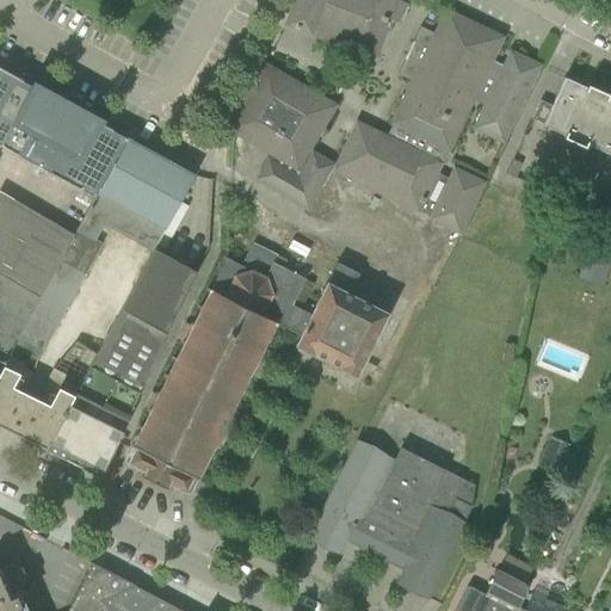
[(294,0),(285,25),(374,57),(388,19),(400,24),(409,5),(399,0),(294,0)]
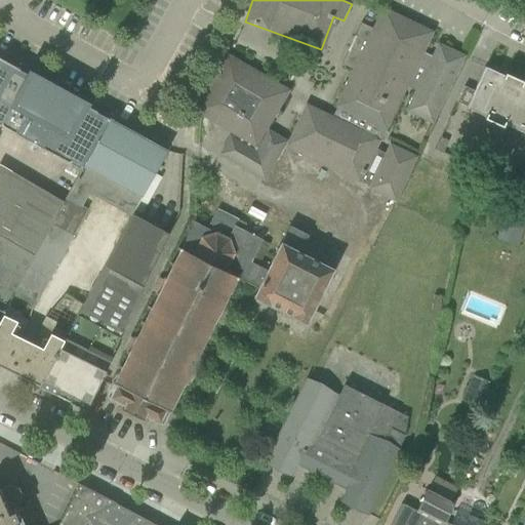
[(337,106),(338,107),(386,129),(406,86),(417,91),(408,110),(433,122),(463,56),(439,45),(434,56),(422,51),(432,33),(384,9),(374,29),(361,23),(341,63),(355,69),(337,106)]
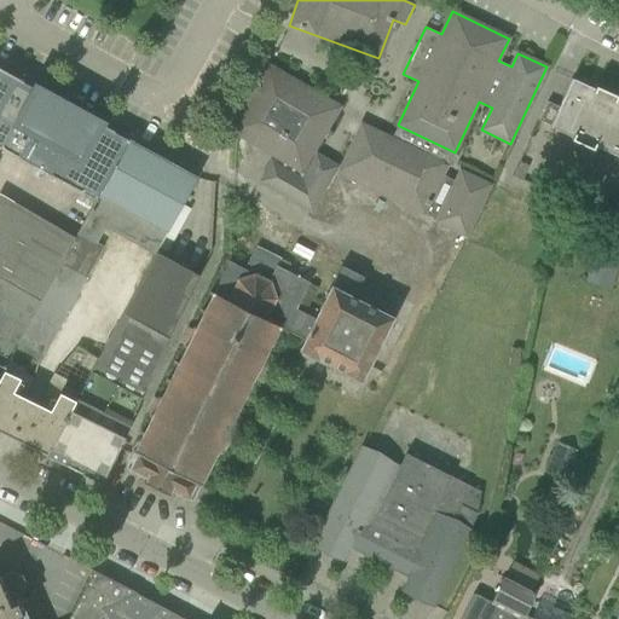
[(236,133),(276,156),(301,172),(312,152),(339,106),(268,65),(230,131),(236,133)]
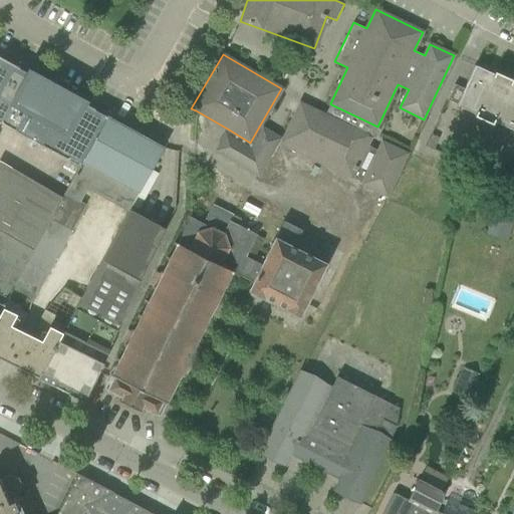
[(19,67),(0,56),(0,121),(1,122),(1,123),(29,139),(29,138),(39,144),(39,145),(66,160),(67,159),(80,166),(106,116),(93,109),(94,109),(66,93),(62,100),(28,73),(18,68),(19,67)]
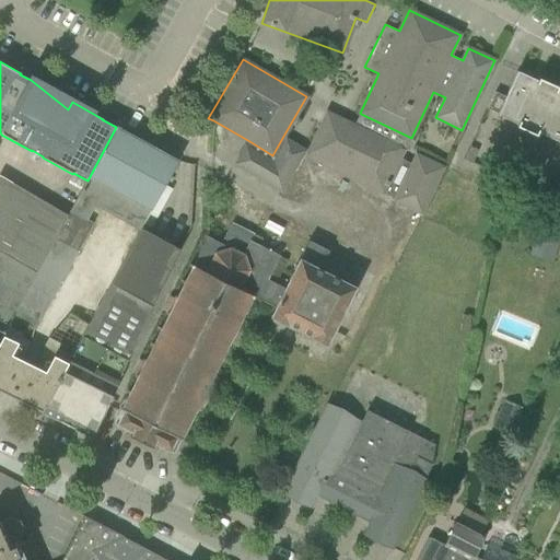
[(517,71),(505,96),(496,92),(488,108),(498,114),(498,115),(517,124),(516,127),(536,136),(537,132),(536,131),(557,86),(540,79),(541,77),(539,76),(537,80),(517,71)]
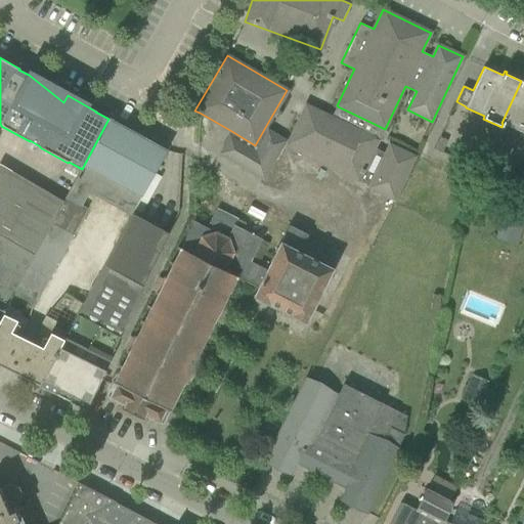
[(503,124),(523,132),(523,79),(522,79),(521,81),(501,123),(503,124)]
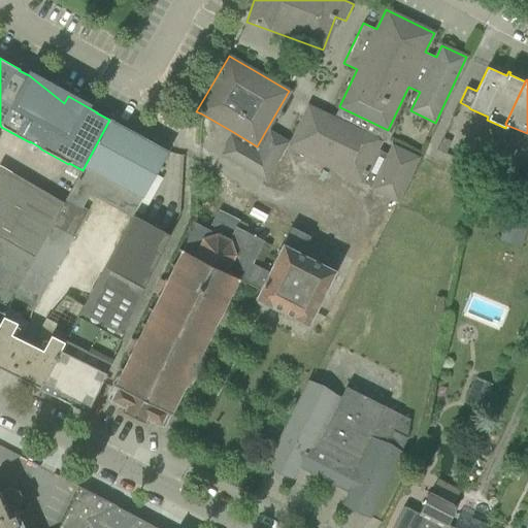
[(390,133),(388,130),(340,107),(334,119),(382,141),(386,141),(390,133)]
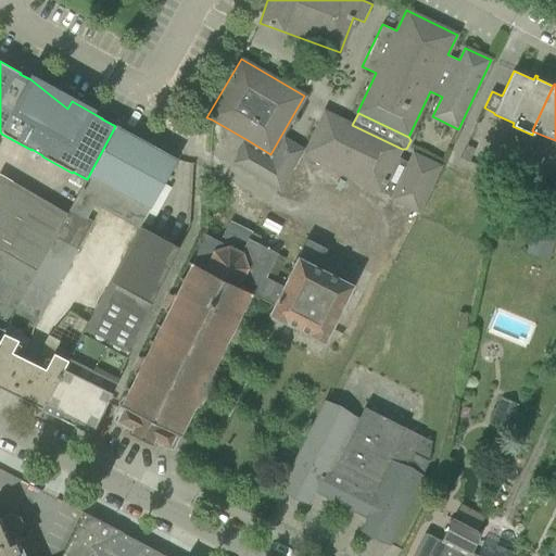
[(330,125),(320,121),(304,156),(381,193),(382,192),(391,196),(390,200),(418,213),(442,165),(413,151),(407,162),(397,159),(402,149),(352,125),(333,116),(330,125)]
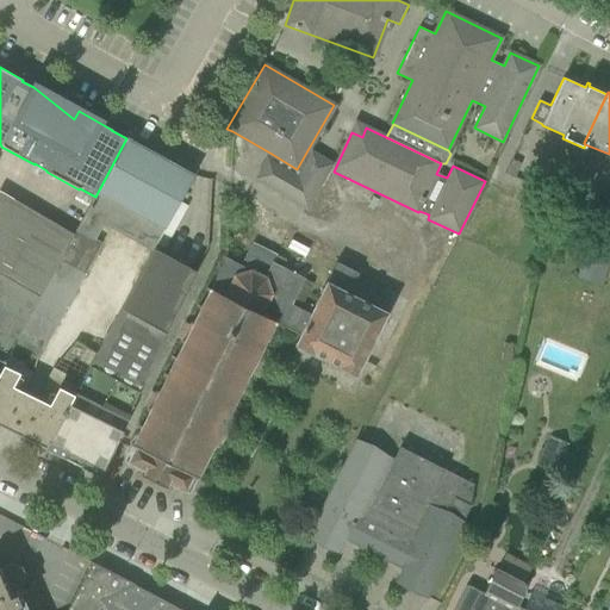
[(126,138),(95,197),(78,229),(95,238),(104,223),(153,250),(154,248),(194,174),(126,138)]
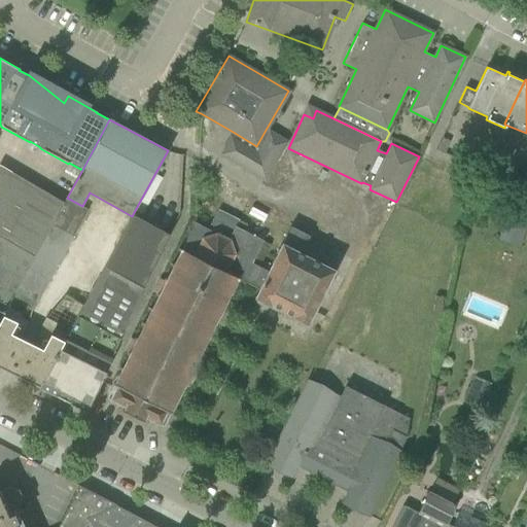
[(256,146),(235,133),(222,154),(265,179),(286,142),(266,130),(256,146)]
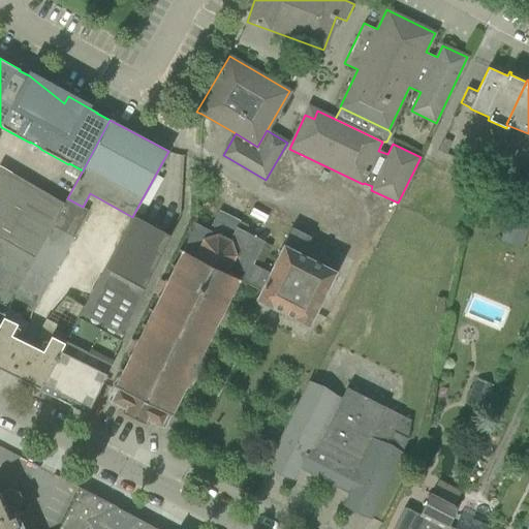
[(489,169),(492,158),(469,152),(466,163),(489,169)]
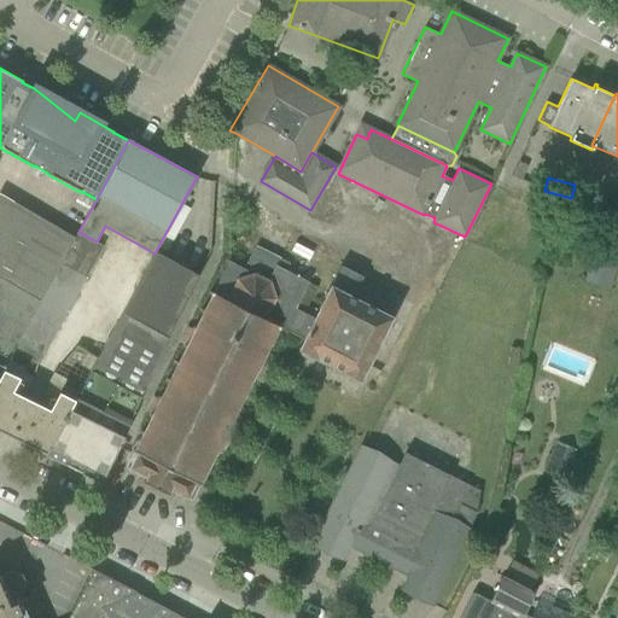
[(575,185),(571,198),(596,205),(600,192),(575,185)]
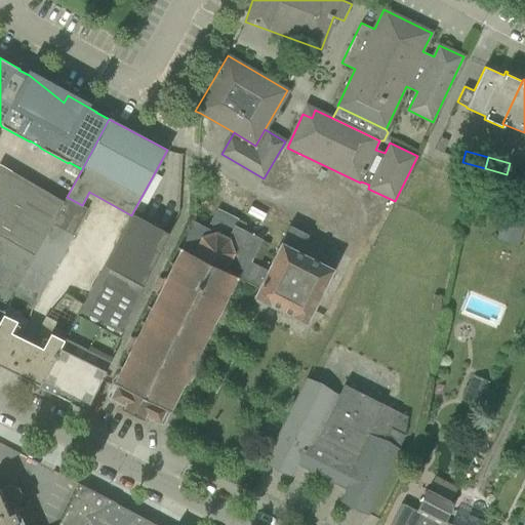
[(64,202),(1,166),(0,167),(0,194),(51,225),(52,223),(64,202)]
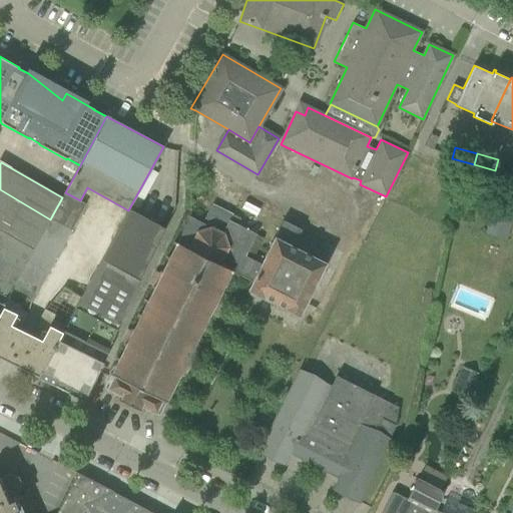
[(0,311),(3,306),(12,290),(17,280),(23,270),(29,260),(34,248),(40,238),(45,228),(50,219),(0,189),(0,311)]
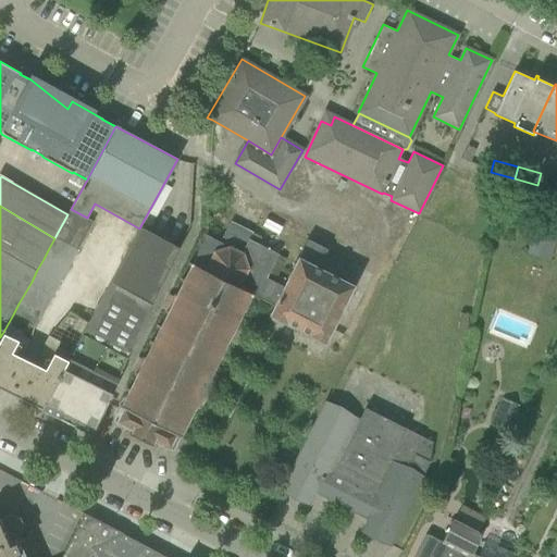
[(94,222),(87,218),(71,209),(67,214),(56,236),(78,249),(94,222)]
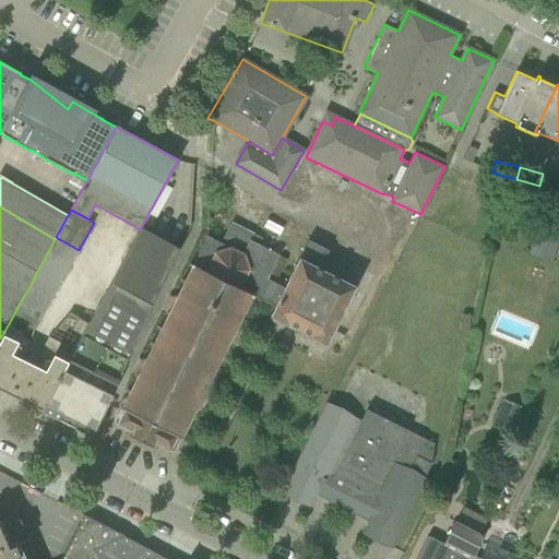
[(558,218),(542,213),(536,230),(558,239),(558,218)]
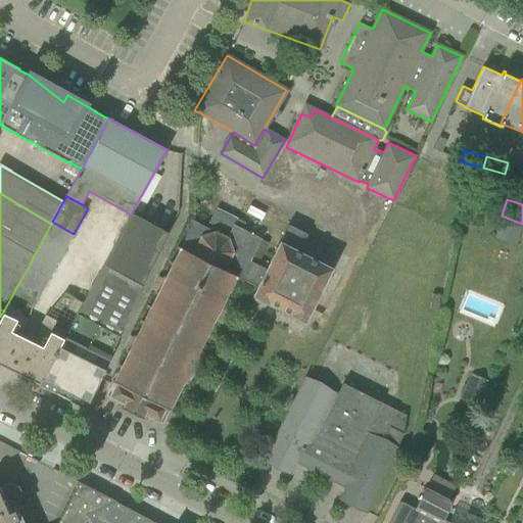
[(173,412),(174,410),(170,408),(177,395),(180,397),(181,395),(178,393),(184,381),(187,382),(188,380),(189,381),(195,369),(194,368),(195,366),(192,365),(198,351),(201,353),(202,351),(199,349),(205,336),(209,338),(210,336),(206,335),(212,322),(217,324),(218,322),(219,323),(225,310),(224,310),(225,307),(221,305),(228,293),(231,294),(232,292),(229,291),(235,278),(238,280),(239,278),(241,279),(251,260),(263,238),(235,225),(237,223),(239,218),(219,207),(208,229),(193,221),(180,248),(177,246),(176,248),(179,250),(173,263),(169,260),(168,264),(171,265),(165,277),(161,276),(160,278),(159,277),(153,290),(154,290),(153,292),(157,294),(150,306),(147,305),(146,307),(149,308),(143,322),(140,320),(139,322),(142,324),(136,336),(133,334),(132,336),(131,336),(124,348),(125,349),(124,351),(128,352),(122,365),(117,364),(116,366),(117,366),(110,381),(115,383),(109,394),(112,395),(111,396),(125,402),(122,409),(143,420),(146,414),(158,420),(159,419),(161,420),(167,410),(173,412)]
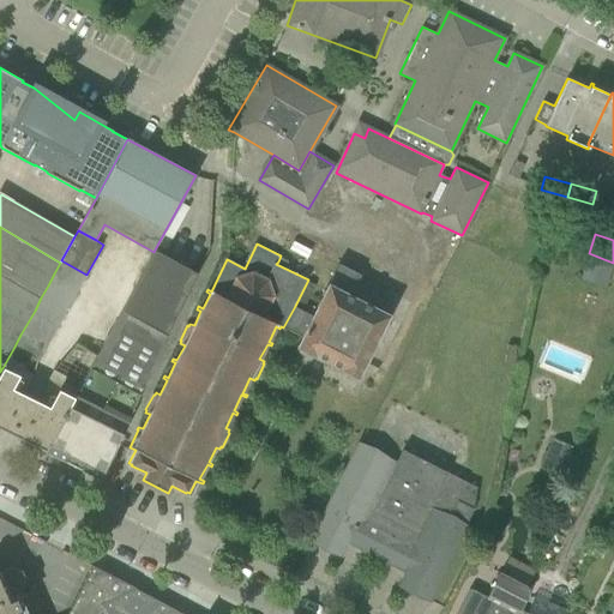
[(100,477),(110,457),(127,425),(175,317),(197,274),(155,250),(154,252),(132,292),(97,355),(80,383),(44,451),(100,477)]
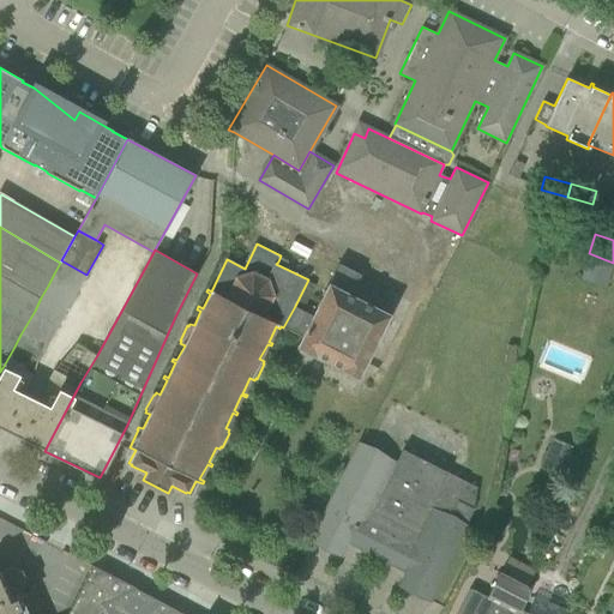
[(54,274),(79,287),(86,275),(61,260),(60,263),(54,274)]
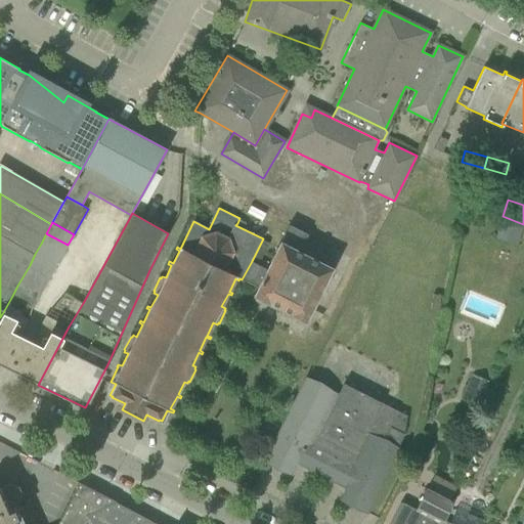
[(254,296),(305,322),(332,269),(336,261),(321,254),(318,261),(300,253),(308,235),(291,226),(281,244),(280,243),(267,268),(252,261),(242,279),(258,288),(254,296)]
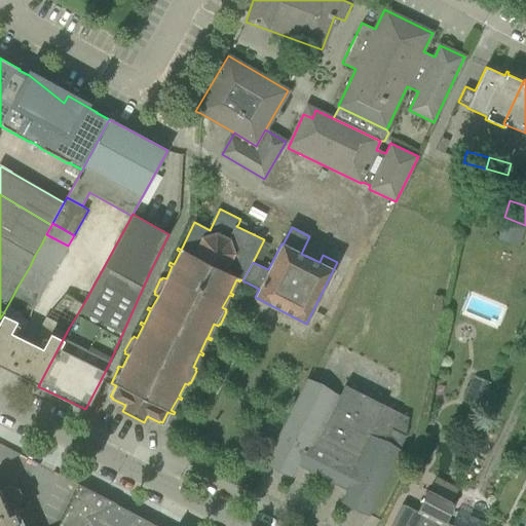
[(63,256),(68,246),(46,234),(41,245),(63,256)]
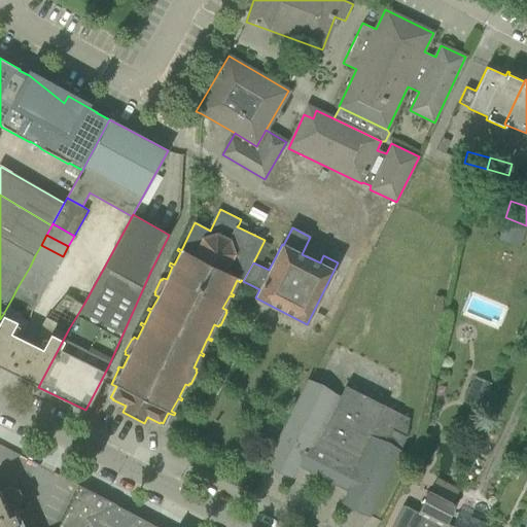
[(57,268),(63,256),(41,245),(35,255),(57,268)]
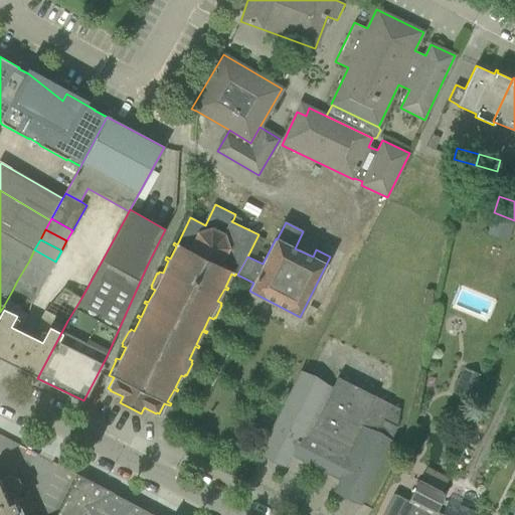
[(50,272),(55,262),(34,249),(29,261),(50,272)]
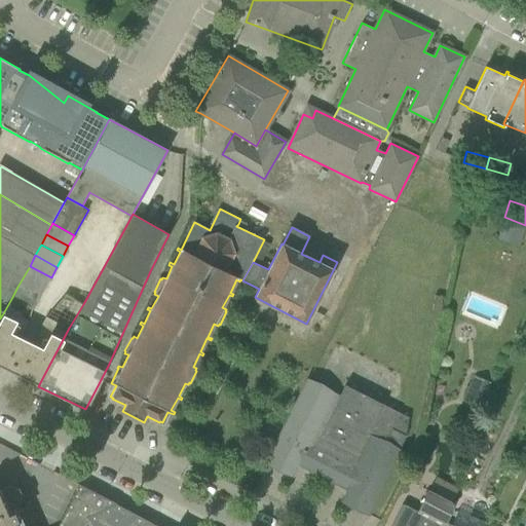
[(45,288),(51,277),(30,266),(24,276),(45,288)]
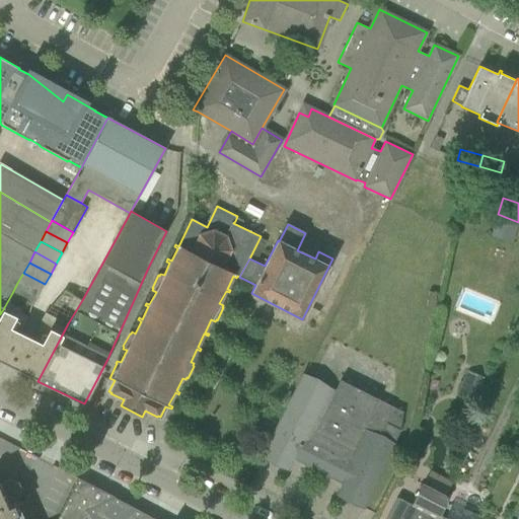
[(39,295),(45,284),(23,273),(17,283),(39,295)]
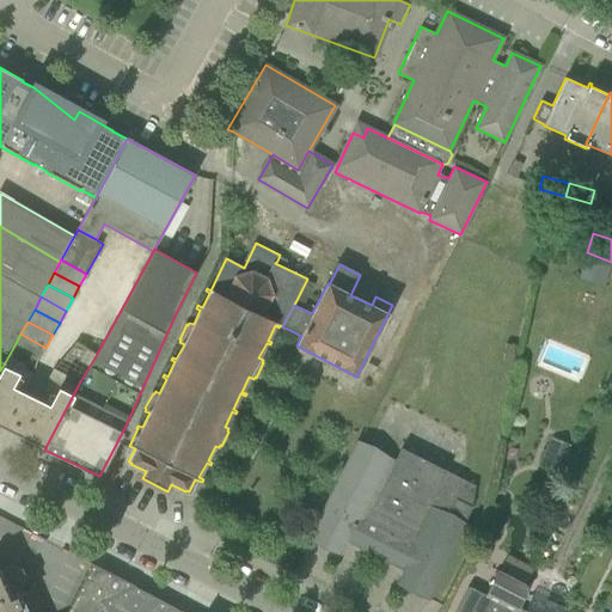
[(20,334),(14,346),(40,360),(46,348),(20,334)]
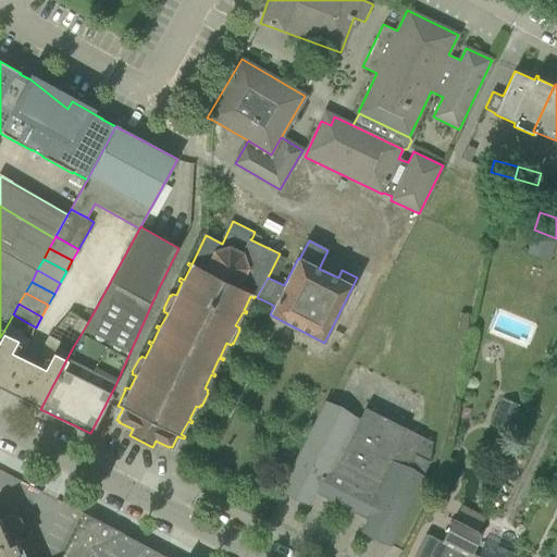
[(22,357),(3,391),(10,393),(40,409),(73,347),(88,322),(69,311),(49,335),(36,359),(34,358),(32,361),(27,360),(22,357)]
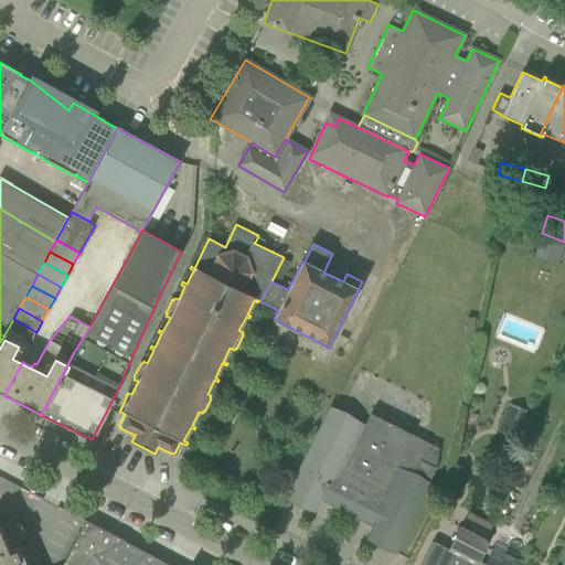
[(0,393),(3,396),(22,362),(11,356),(18,344),(3,337),(0,342),(0,393)]
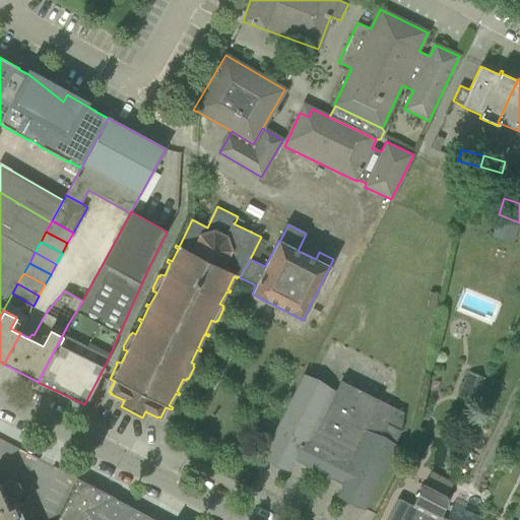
[(469,372),(459,396),(476,402),(485,379),(469,372)]
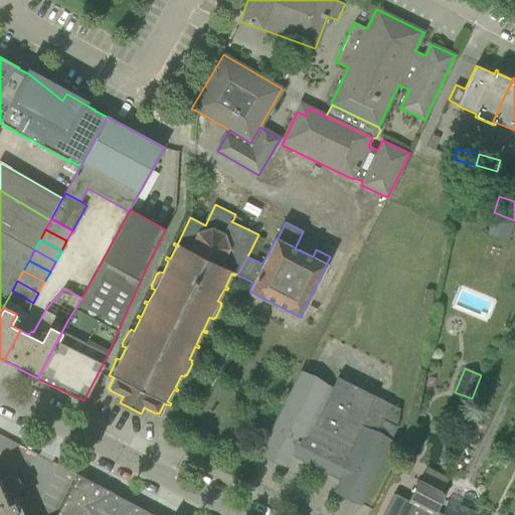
[(337,490),(360,502),(391,442),(390,442),(397,427),(400,409),(392,404),(338,377),(333,388),(303,373),(294,392),(262,453),(285,464),(292,452),(343,478),(337,490)]
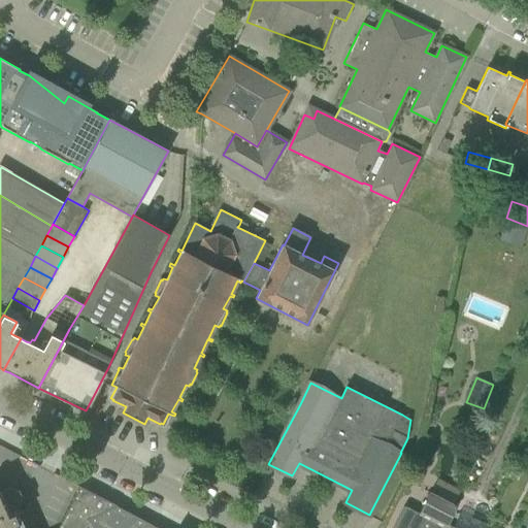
[(446,527),(449,524),(456,507),(455,507),(456,505),(454,504),(461,490),(438,479),(421,513),(402,520),(404,527),(446,527)]
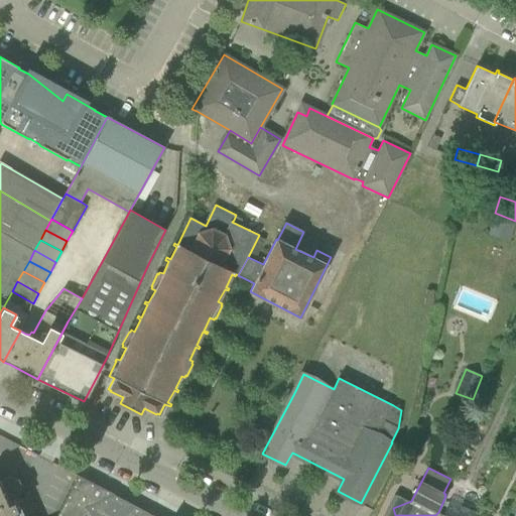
[(0,515),(91,515),(87,505),(114,495),(114,494),(78,475),(56,515),(29,515),(21,496),(23,490),(18,480),(11,477),(0,481),(0,515)]
